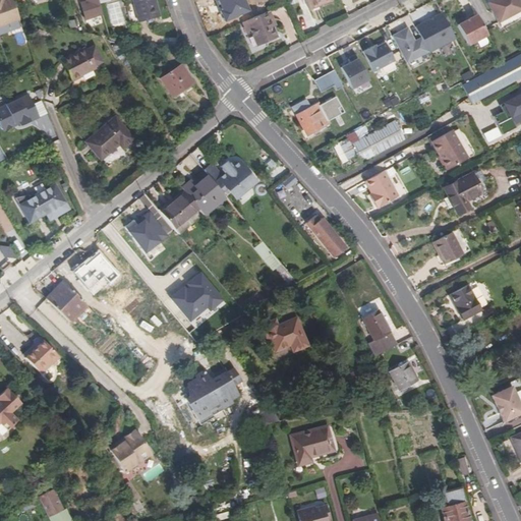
[(18,22),(16,16),(10,0),(0,0),(0,21),(2,27),(18,22)]
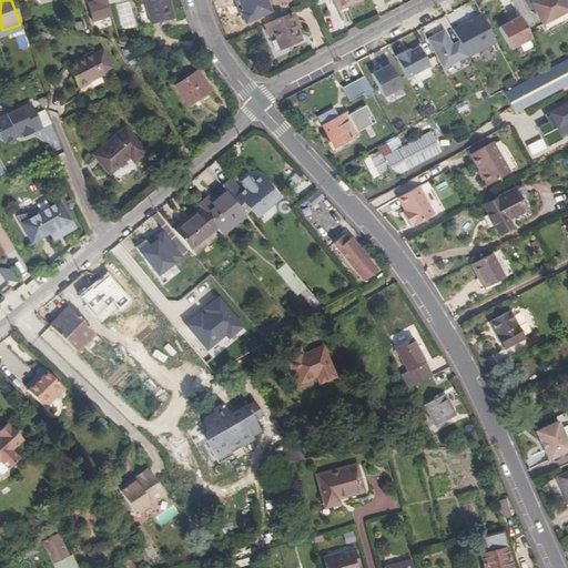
[(105,0),(92,0),(93,0),(87,2),(91,20),(110,14),(108,6),(105,0)]
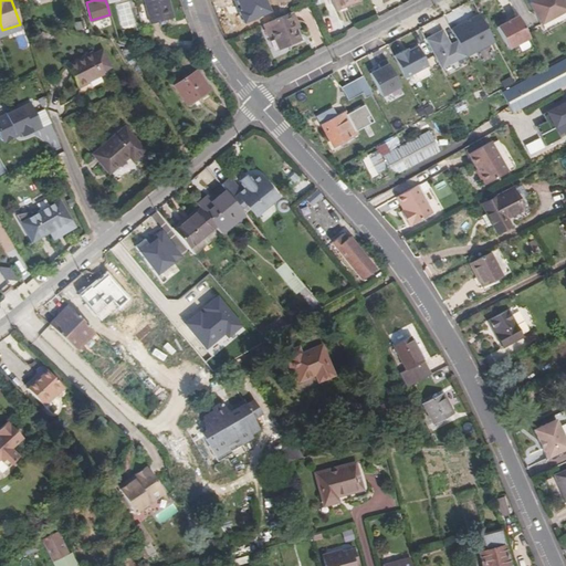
[(165,21),(157,0),(143,0),(148,24),(165,21)]
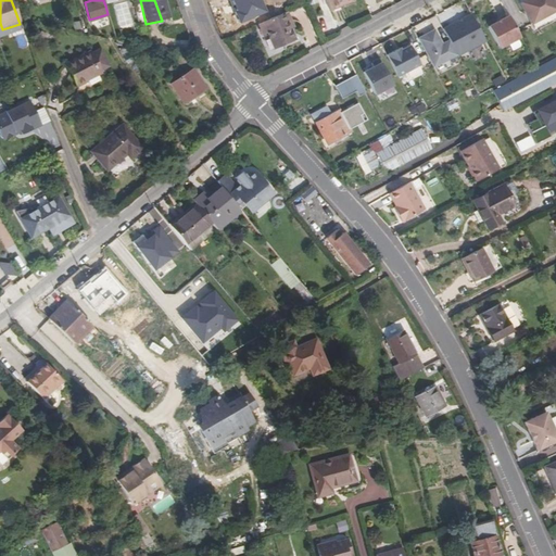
[(154,0),(162,21),(168,19),(164,0),(154,0)]
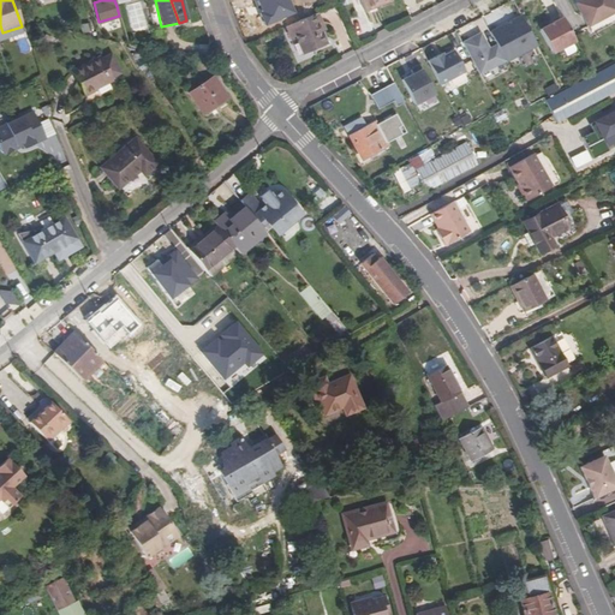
[(256,0),(264,17),(290,6),(286,0),(256,0)]
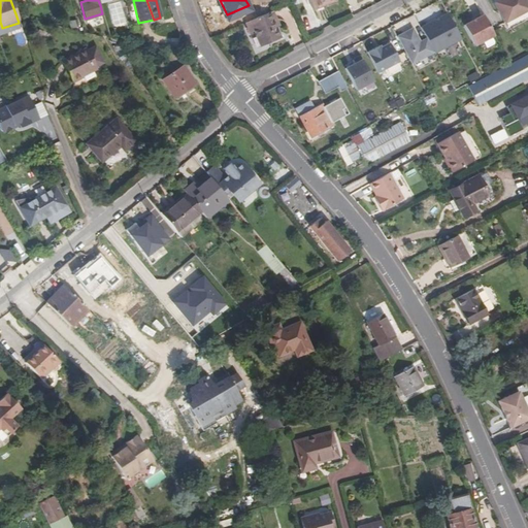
[(309,0),(315,9),(331,0),(309,0)]
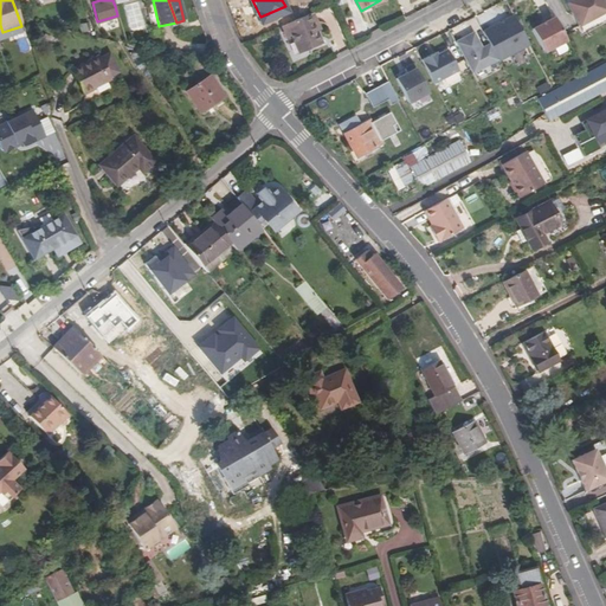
[(574,0),(567,4),(579,27),(605,12),(605,8),(601,0),(574,0)]
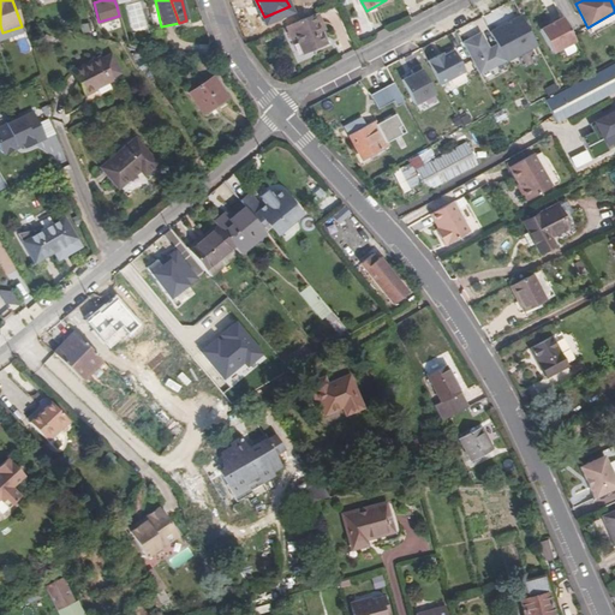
[(614,24),(614,12),(587,28),(592,37),(614,24)]
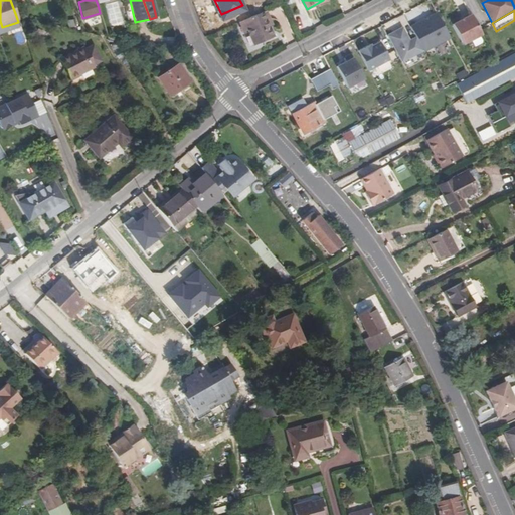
[(267,21),(270,19),(267,12),(240,23),(244,32),(247,31),(253,46),(274,38),(270,27),(267,21)]
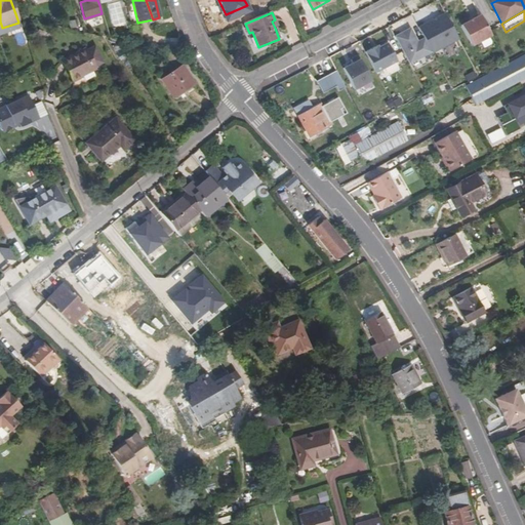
[(447,13),(425,25),(438,51),(440,50),(459,40),(447,13)]
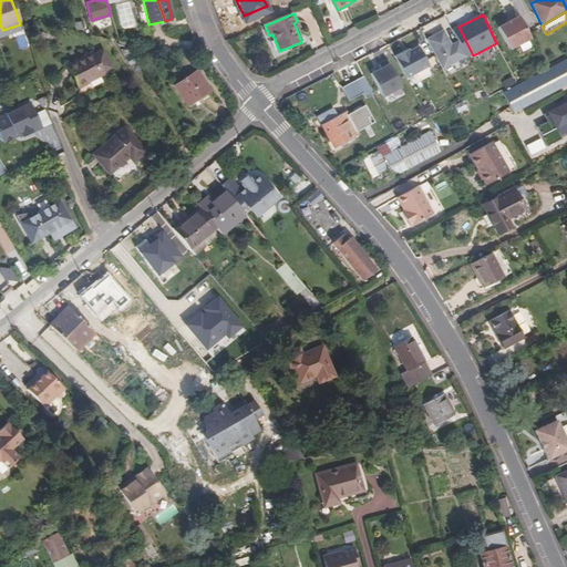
[(531,39),(519,16),(498,27),(509,49),(531,39)]
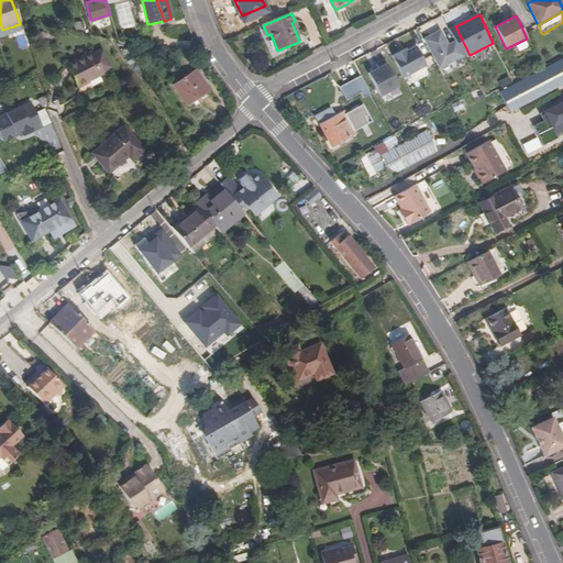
[(464,56),(464,57),(470,55),(455,26),(450,30),(456,41),(464,56)]
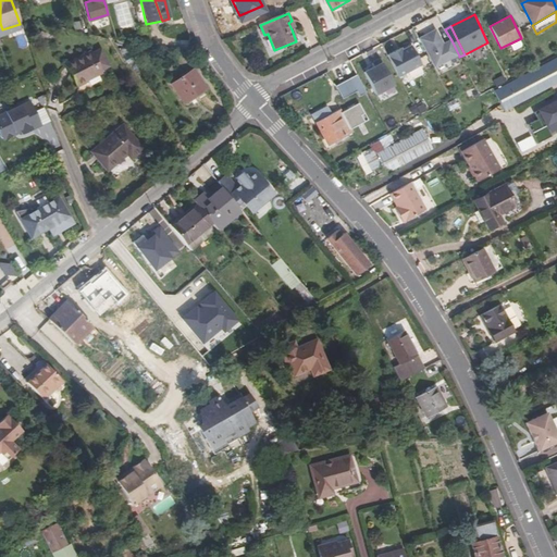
[(459,56),(452,40),(444,45),(436,28),(420,37),(434,66),(459,56)]
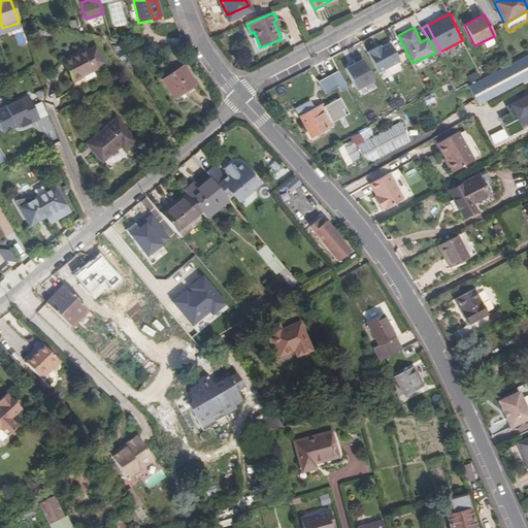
[(362,41),(366,51),(385,42),(381,32),(362,41)]
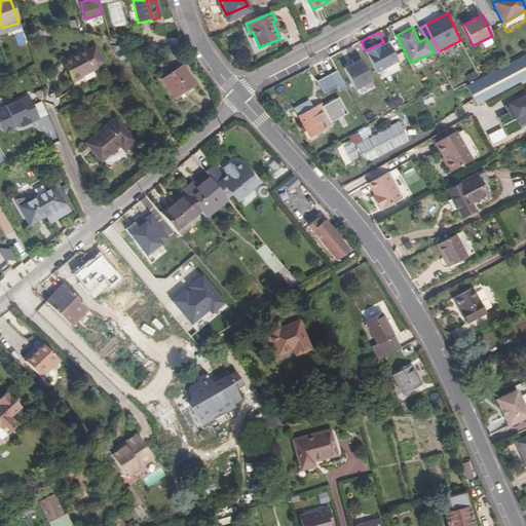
[(374,46),(366,50),(376,71),(399,60),(389,42),(380,46),(376,48),(374,46)]
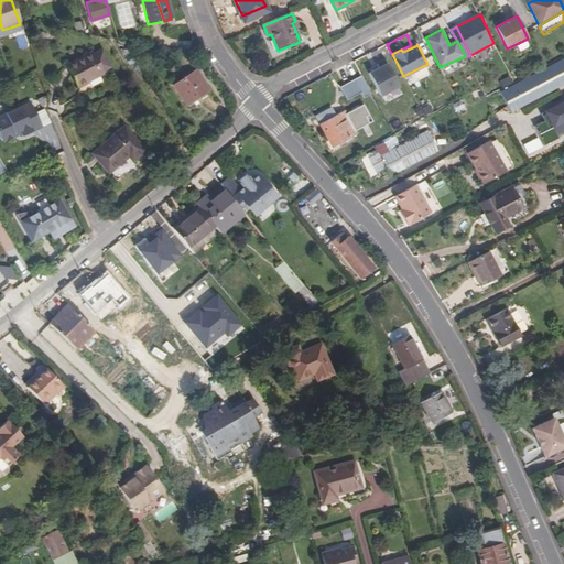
[(65,66),(76,87),(100,75),(90,54),(65,66)]
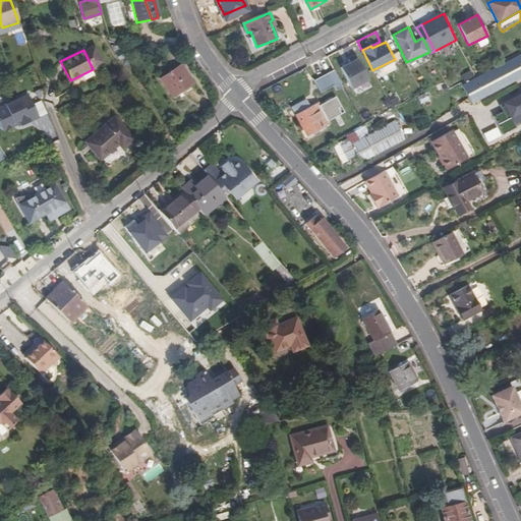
[(356,55),(349,58),(351,62),(341,66),(351,89),(368,79),(356,55)]
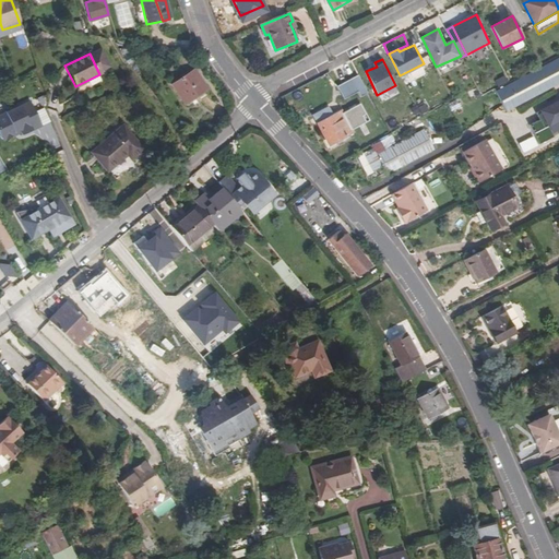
[(508,115),(558,87),(558,63),(498,96),(508,115)]
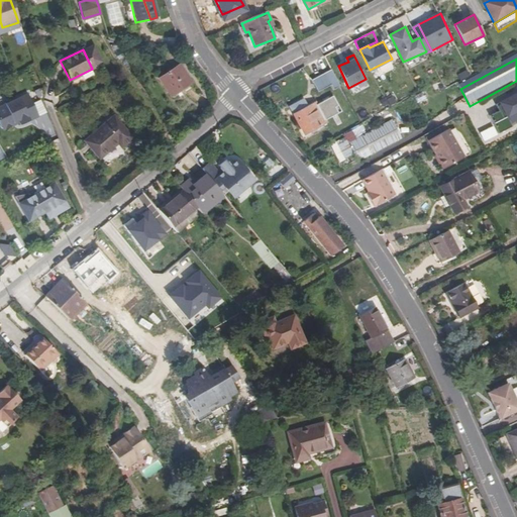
[(175,89),(177,93),(190,84),(178,67),(162,78),(170,92),(175,89)]
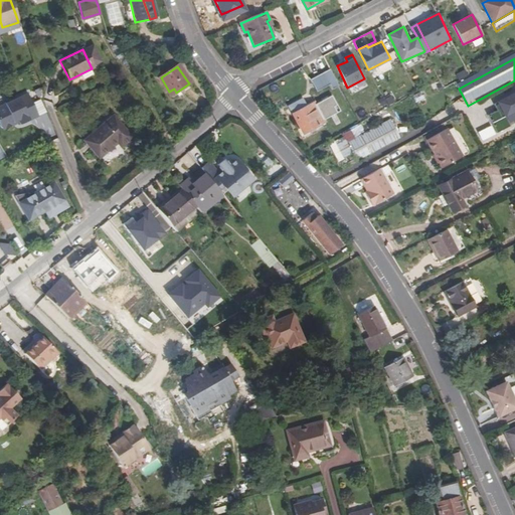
[(339,84),(331,68),(312,78),(318,91),(331,84),(333,89),(339,84)]
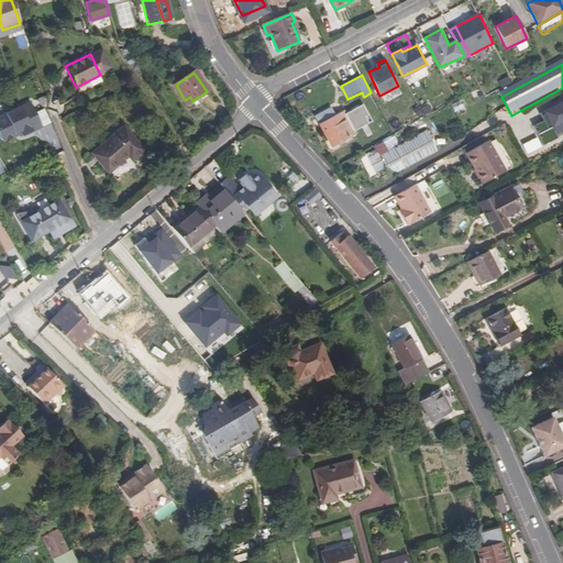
[(185,100),(176,85),(173,87),(185,107),(192,101),(190,97),(185,100)]
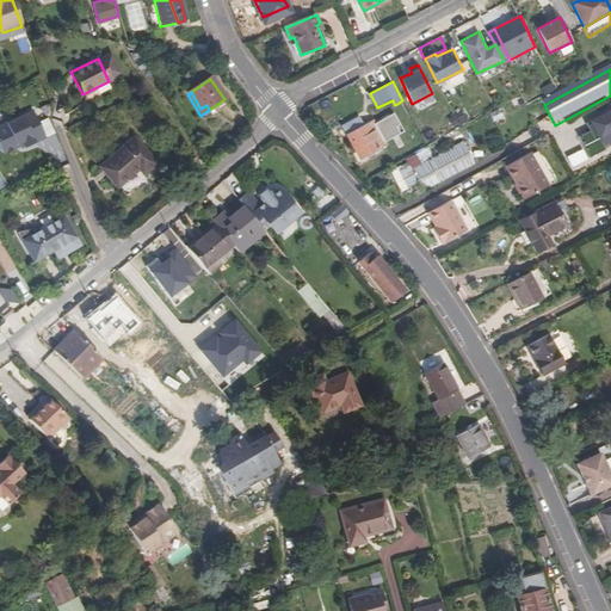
[(0,121),(0,150),(2,155),(55,134),(48,117),(37,121),(31,107),(0,121)]
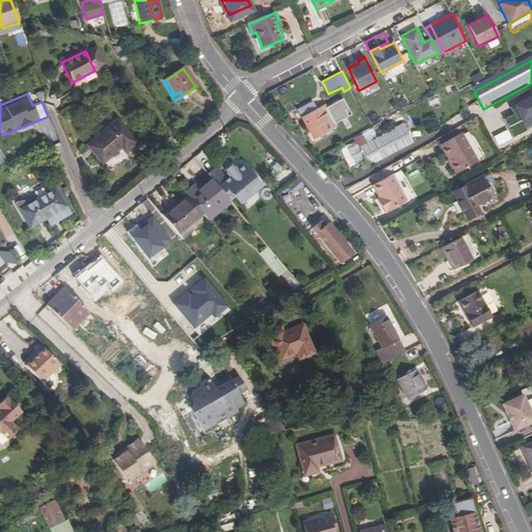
[(390,103),(395,111),(408,105),(404,96),(390,103)]
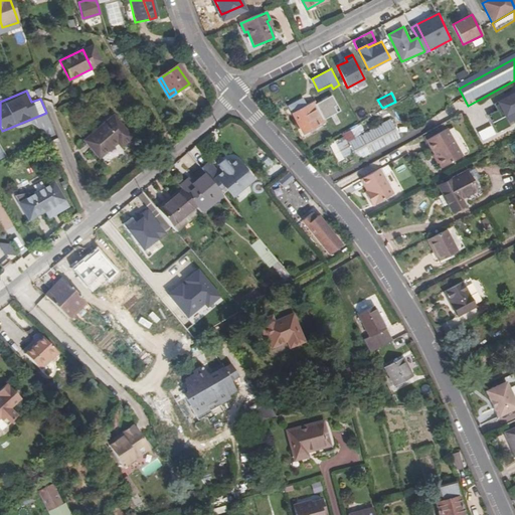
[(295,114),(294,115),(303,133),(324,122),(324,120),(337,113),(334,107),(337,106),(332,96),(316,104),(315,104),(305,109),(301,101),(293,105),(292,110),(295,114)]
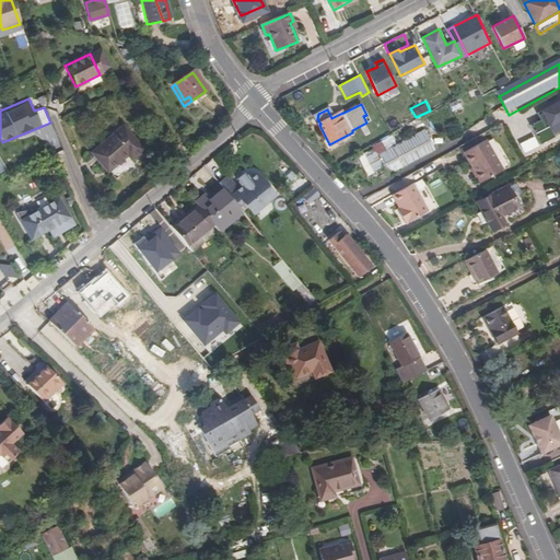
[(92,154),(106,172),(127,156),(131,161),(141,152),(123,129),(121,130),(118,127),(111,133),(113,137),(92,154)]
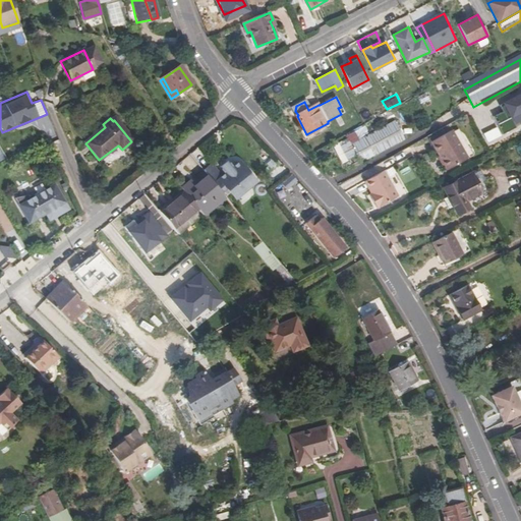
[(451,131),(429,142),(445,171),(466,159),(451,131)]
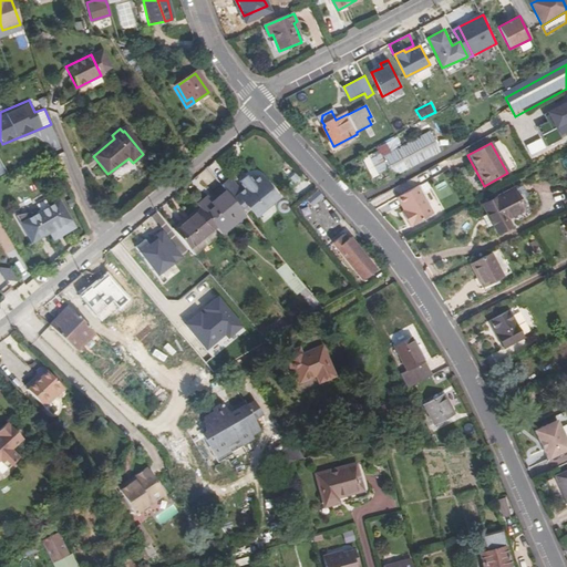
[(392,178),(379,152),(366,160),(379,186),(392,178)]
